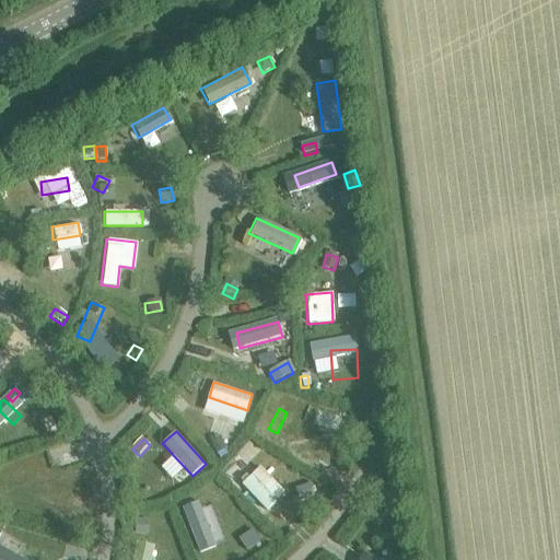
[(220,440),(211,443),(217,455),(225,452),(220,440)]
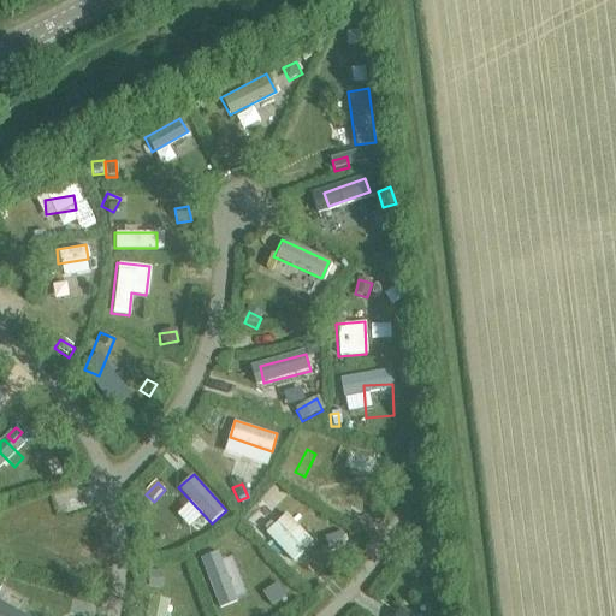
[(333,493),(329,503),(342,511),(348,502),(333,493)]
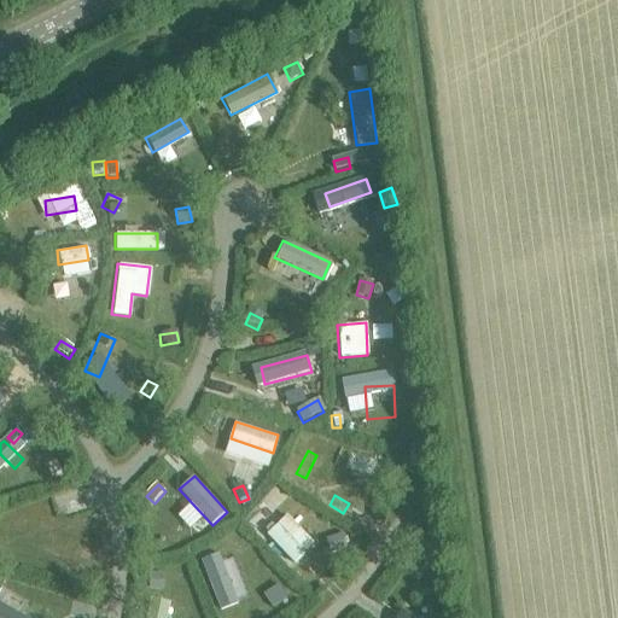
[(315,546),(287,514),(279,523),(307,553),(315,546)]
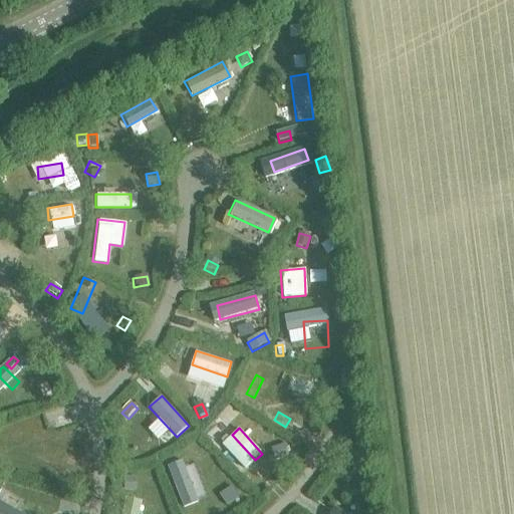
[(285,446),(272,450),(276,461),(288,457),(285,446)]
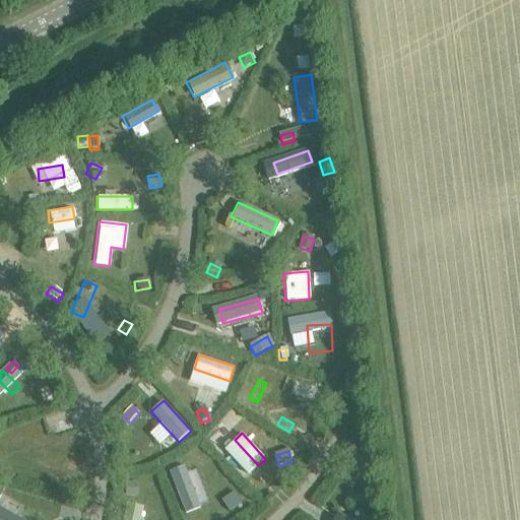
[(211,459),(204,466),(213,474),(220,468),(211,459)]
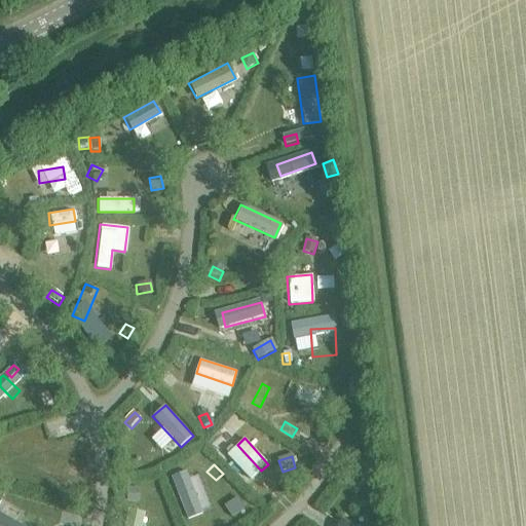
[(127,489),(127,502),(138,503),(139,490),(127,489)]
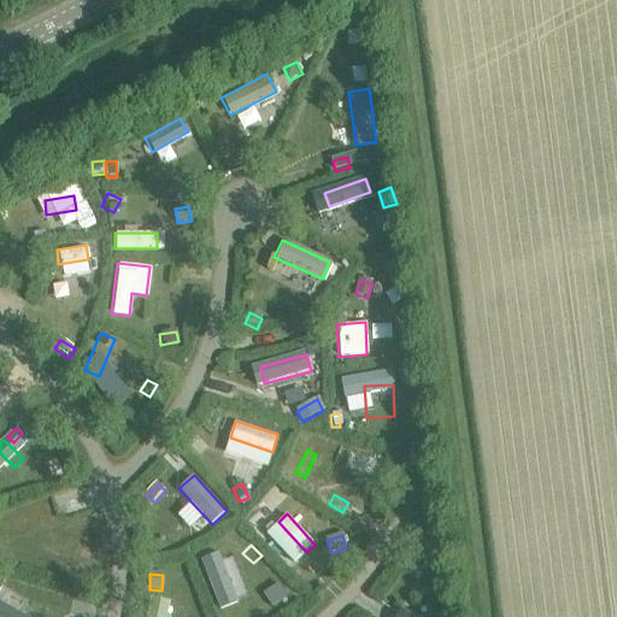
[(238,610),(223,574),(209,580),(222,616),(238,610)]
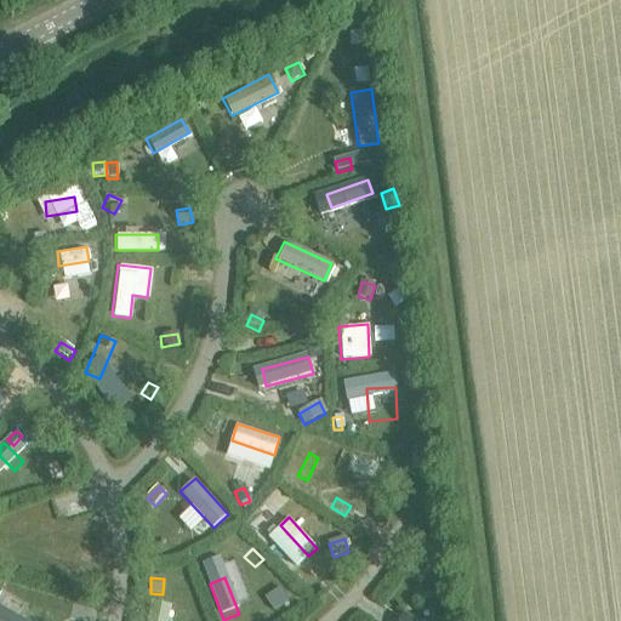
[(167,620),(172,604),(153,600),(148,620),(167,620)]
